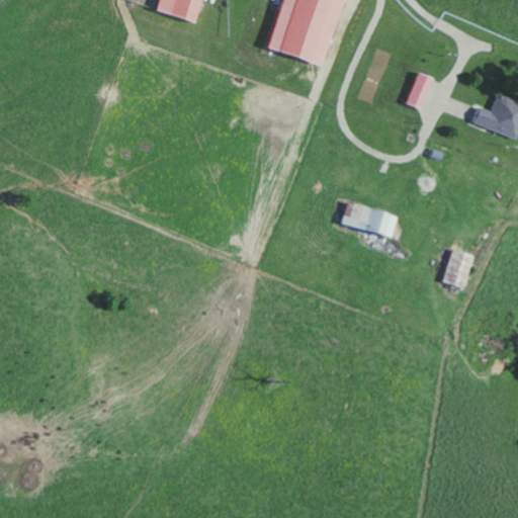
[(202,0),(159,0),(157,8),(195,21),(202,0)]
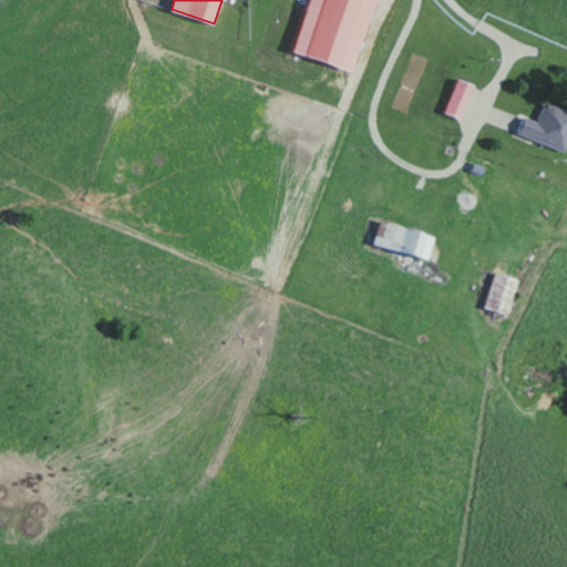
[(356,71),(377,0),(309,0),(294,53),(356,71)]
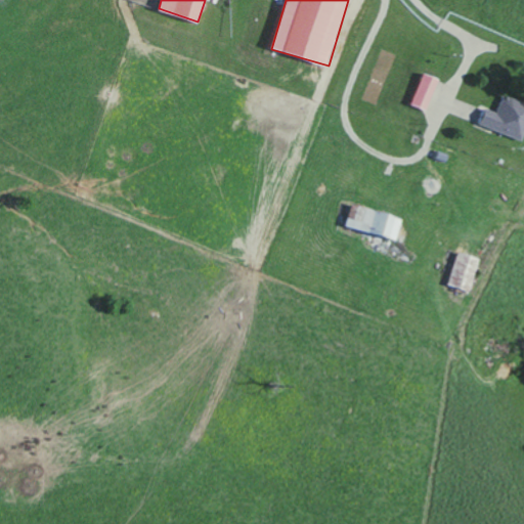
[(411,103),(427,110),(439,79),(423,73),(411,103)]
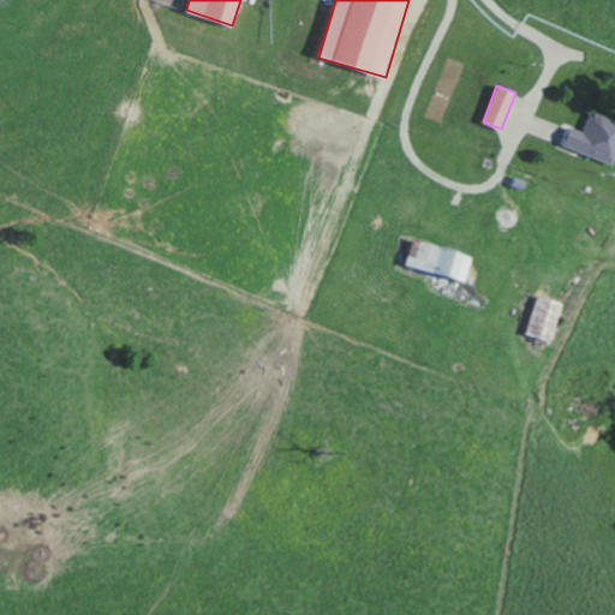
[(614,165),(614,162),(614,120),(591,113),(584,132),(571,126),(563,145),(614,165)]
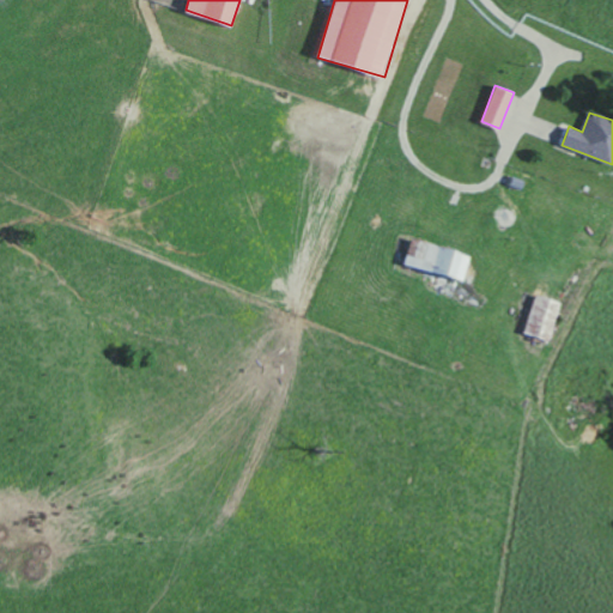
[(405,265),(465,281),(472,256),(413,238),(405,265)]
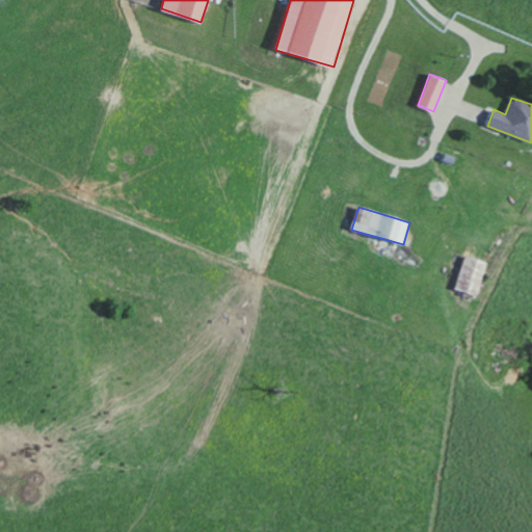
[(486,262),(464,256),(455,289),(477,296),(486,262)]
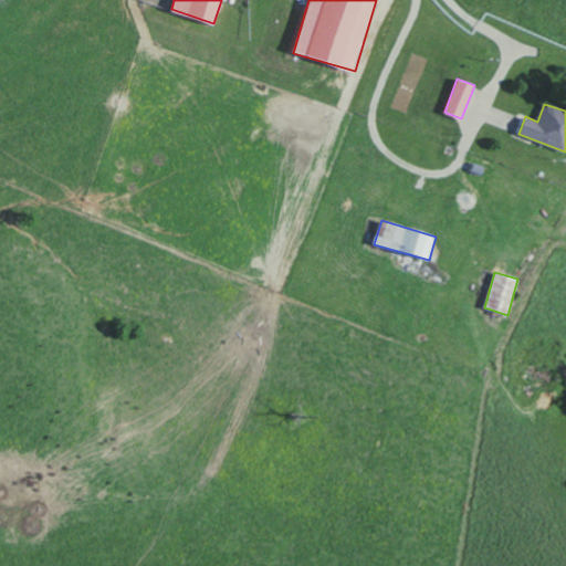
All buildings are outlined.
